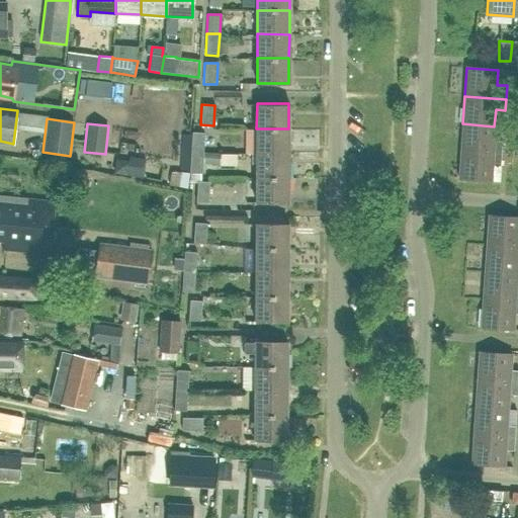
[(501,142),(493,141),(494,126),(462,123),(460,151),(500,154),(501,142)]
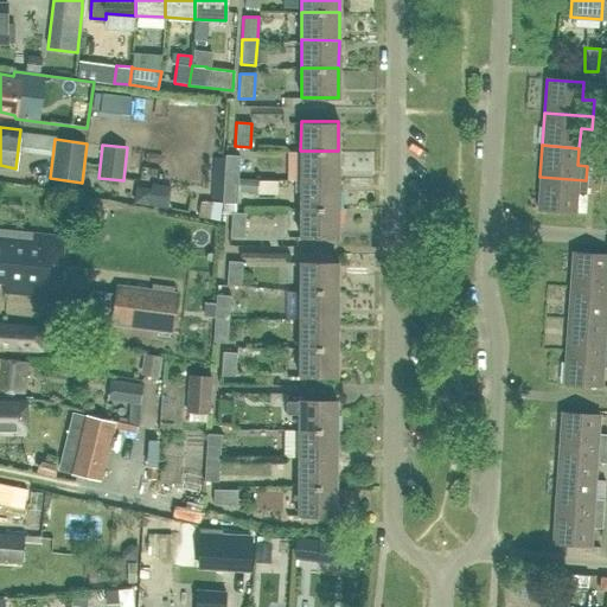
[(300,179),(338,179),(338,151),(300,151),(300,179)]
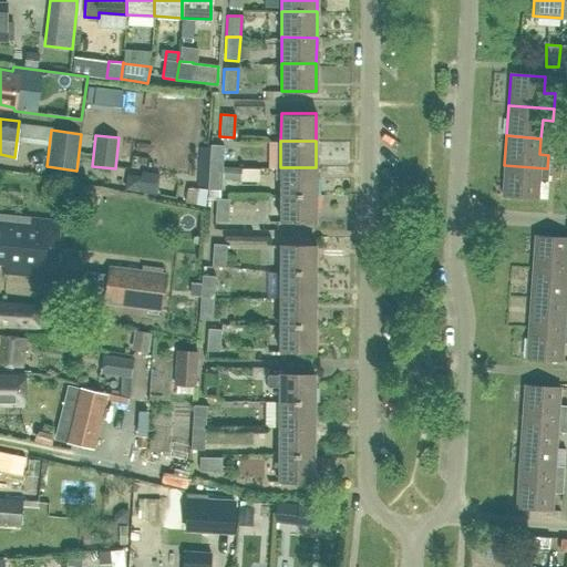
[(208,167),(210,145),(209,145),(209,148),(199,147),(196,188),(186,187),(184,204),(205,207),(207,189),(208,167)]
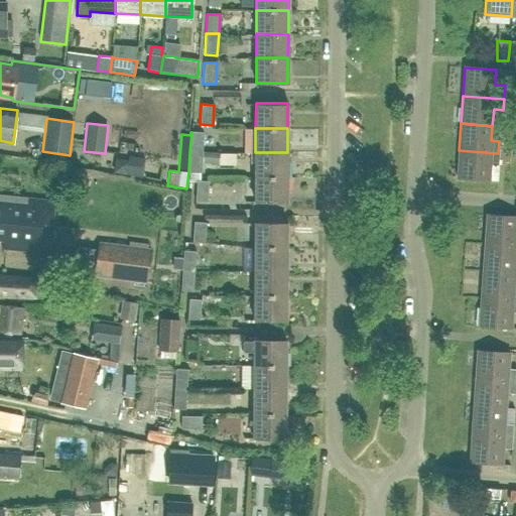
[(191,132),(189,152),(203,152),(204,132),(191,132)]
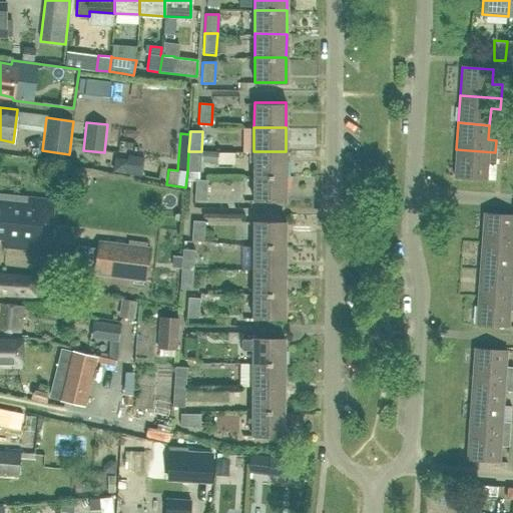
[(487,163),(495,164),(495,152),(456,149),(454,177),(485,180),(487,163)]
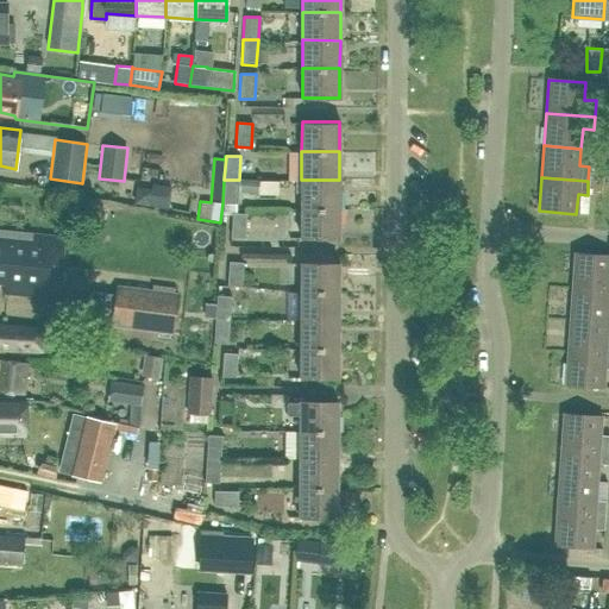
[(224,180),(223,203),(237,203),(239,180),(224,180)]
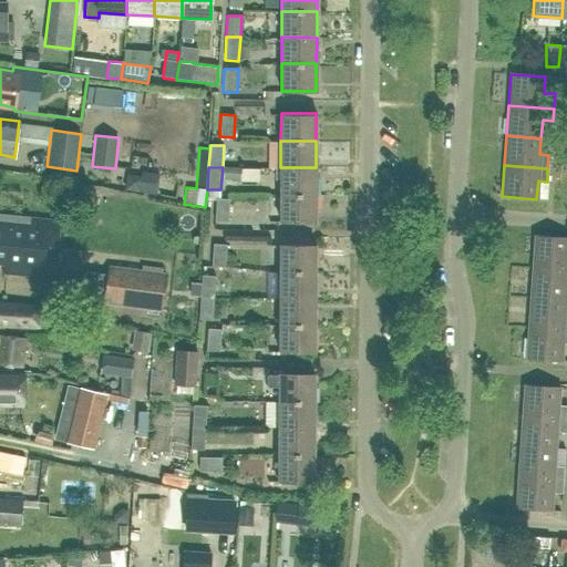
[(223,167),(223,181),(240,181),(240,168),(223,167)]
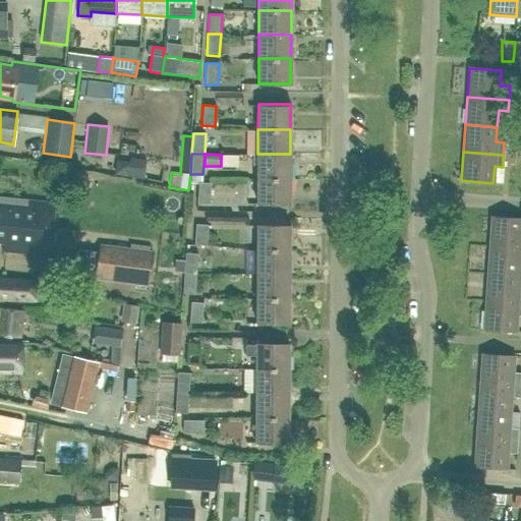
[(257,177),(290,178),(290,154),(257,154),(257,177)]
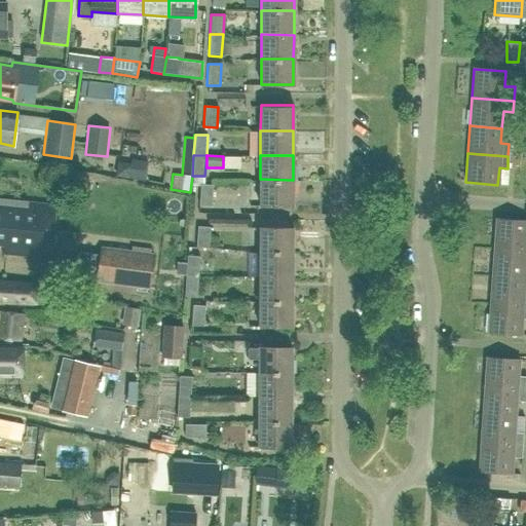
[(293,180),(260,179),(260,204),(292,205),(293,180)]
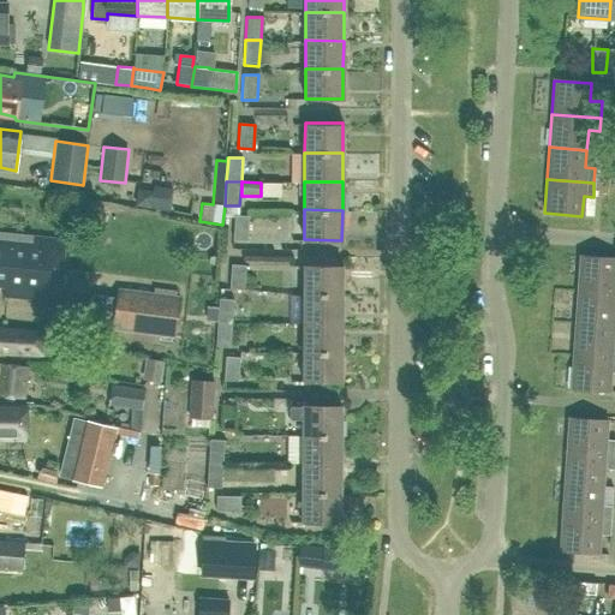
[(234,215),(232,239),(248,240),(249,216),(234,215)]
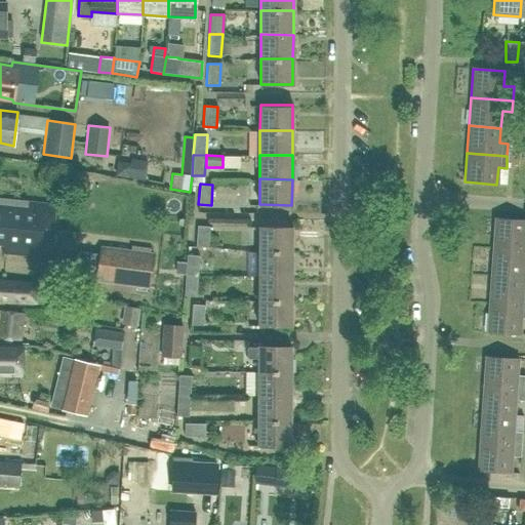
[(48,256),(54,204),(0,198),(0,243),(3,244),(2,252),(48,256)]
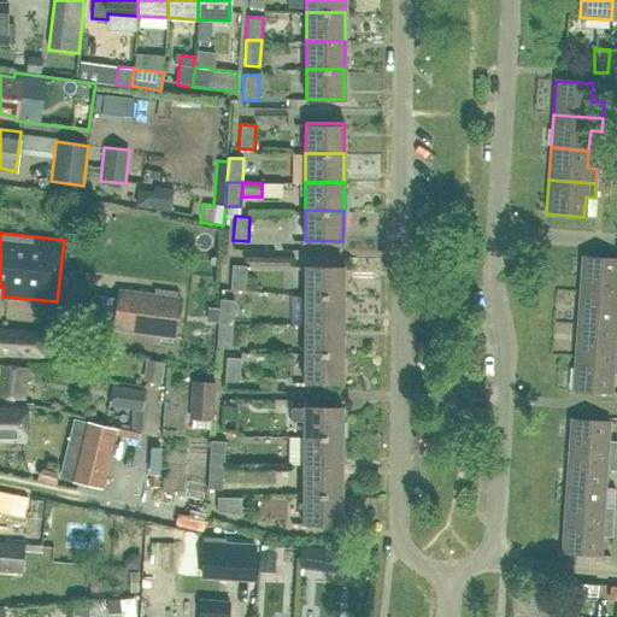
[(580,292),(616,294),(616,259),(582,257),(580,292)]
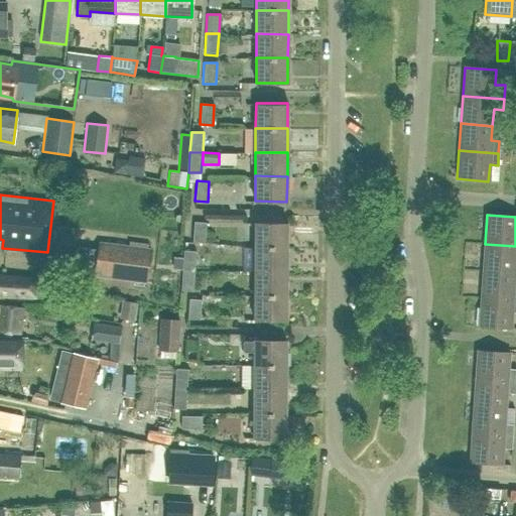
[(194,222),(191,243),(205,244),(207,223),(194,222)]
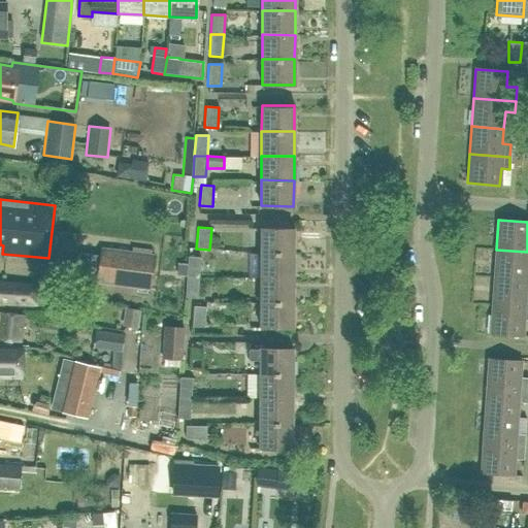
[(260,253),(293,253),(294,227),(261,227),(260,253)]
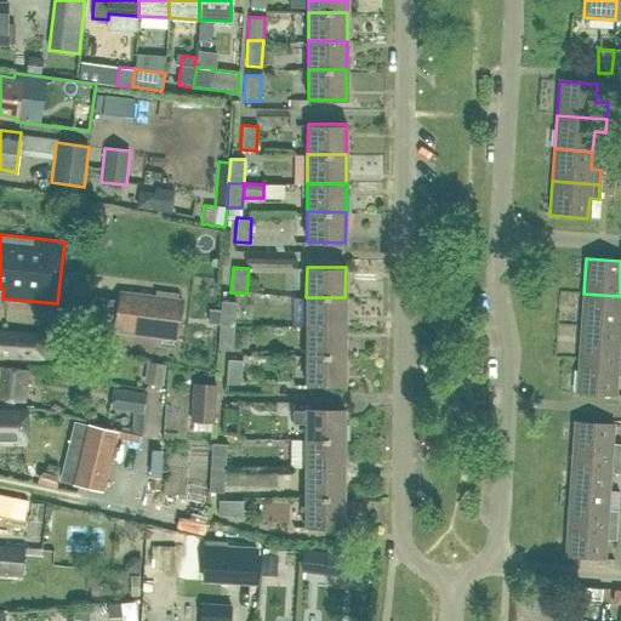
[(182,300),(118,291),(113,332),(176,342),(182,300)]
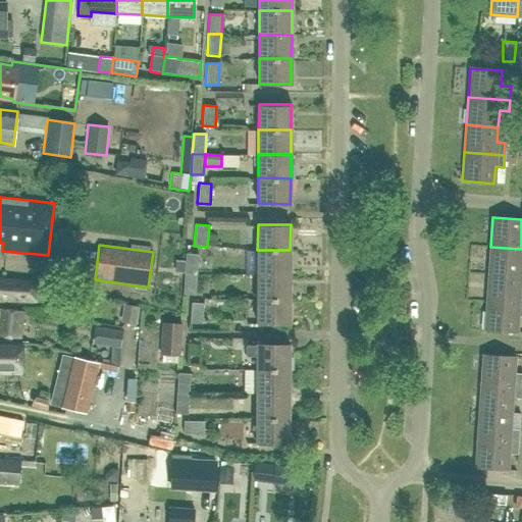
[(521,249),(490,247),(488,274),(520,276),(521,261),(521,260),(521,249)]
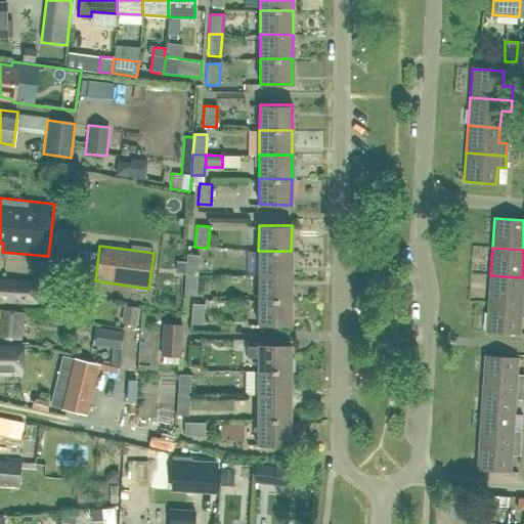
[(258,274),(291,275),(291,251),(258,251),(258,274)]
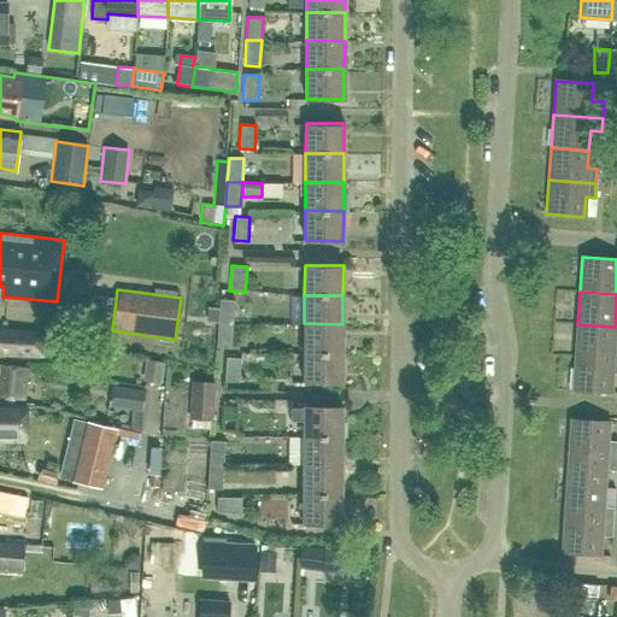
[(217,323),(233,323),(234,300),(219,300),(218,309),(217,323)]
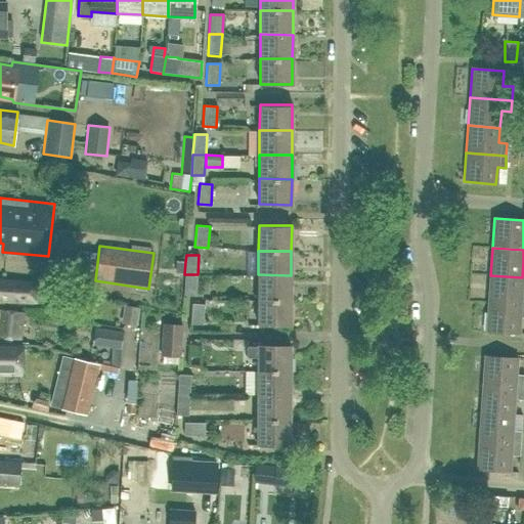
[(184,274),(184,275),(183,296),(197,297),(198,274),(184,274)]
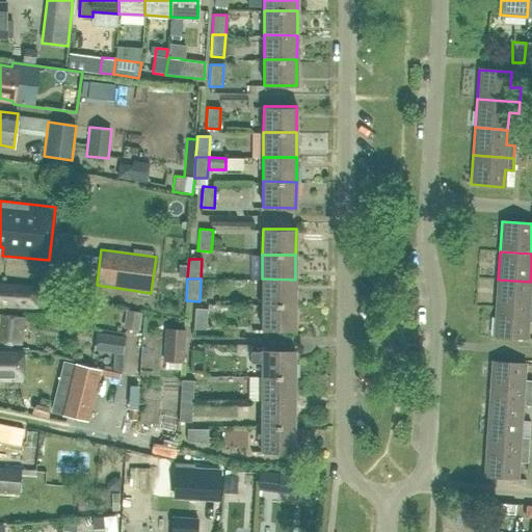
[(262,303),(295,303),(295,280),(262,278),(262,303)]
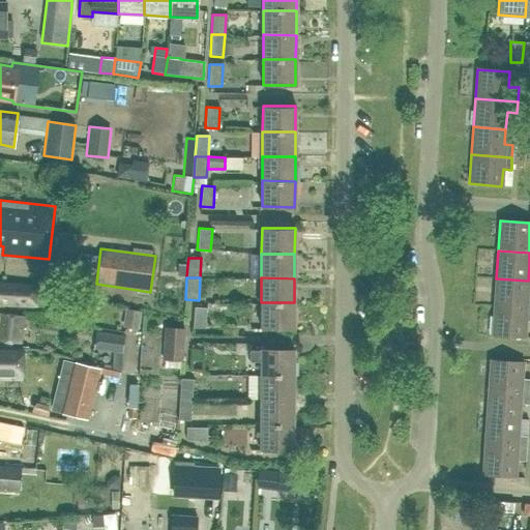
[(528,281),(496,278),(494,306),(529,308),(529,295),(527,295),(528,281)]
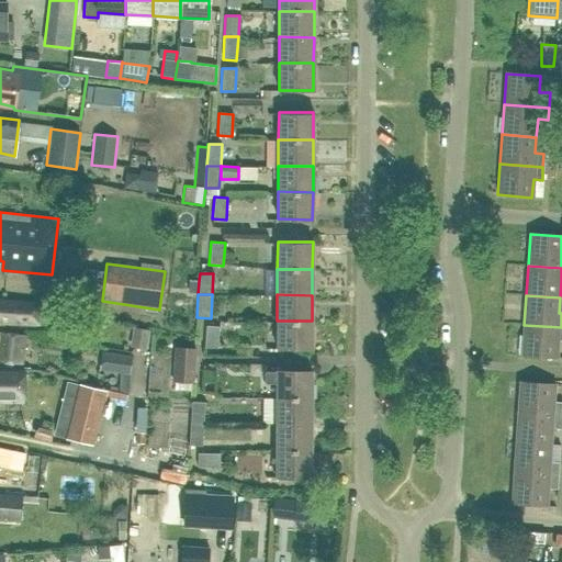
[(0,299),(0,322),(38,323),(38,303),(0,299)]
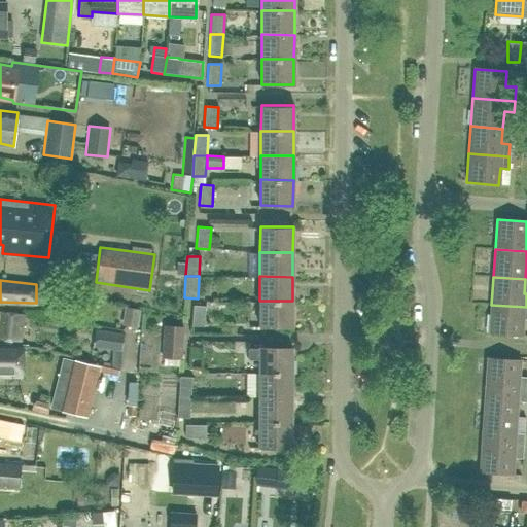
[(292,301),(259,301),(259,326),(292,326),(292,301)]
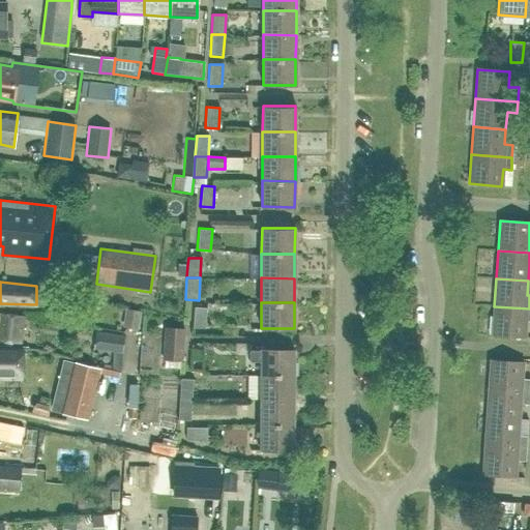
[(529,308),(494,306),(492,336),(524,339),(525,322),(529,321),(529,308)]
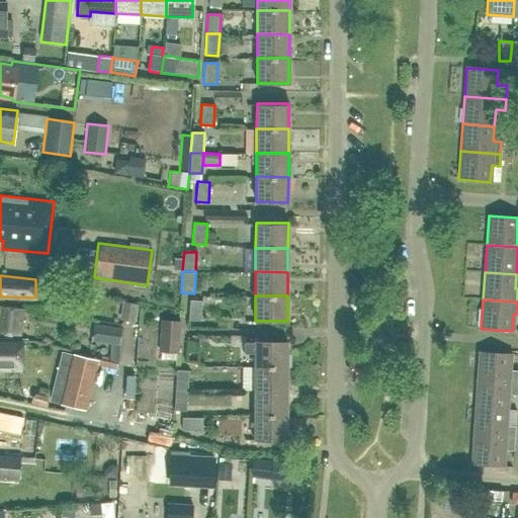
[(189,300),(187,321),(200,322),(202,300),(189,300)]
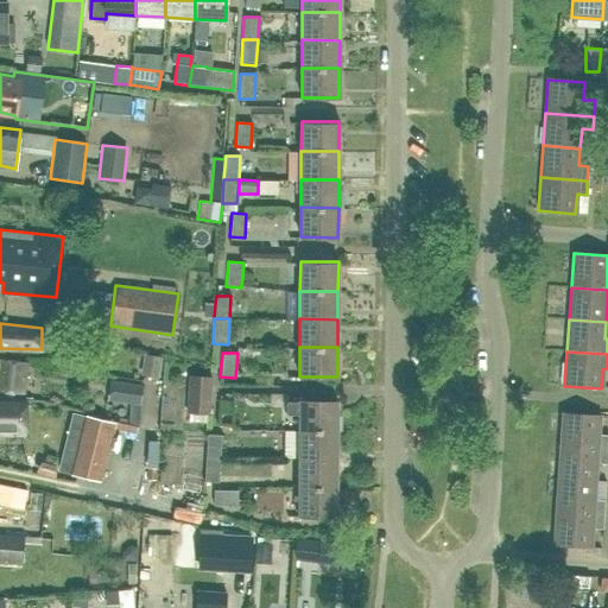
[(144,355),(140,377),(158,379),(162,358),(144,355)]
